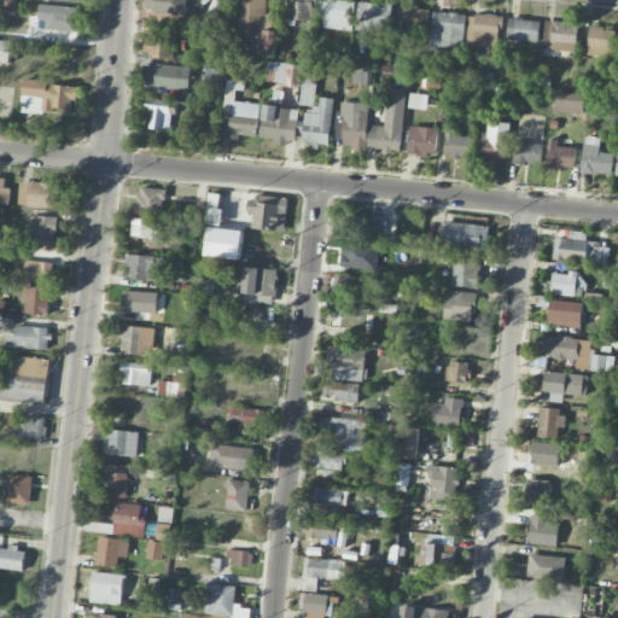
[(147,0),(147,13),(186,15),(186,0),(147,0)]
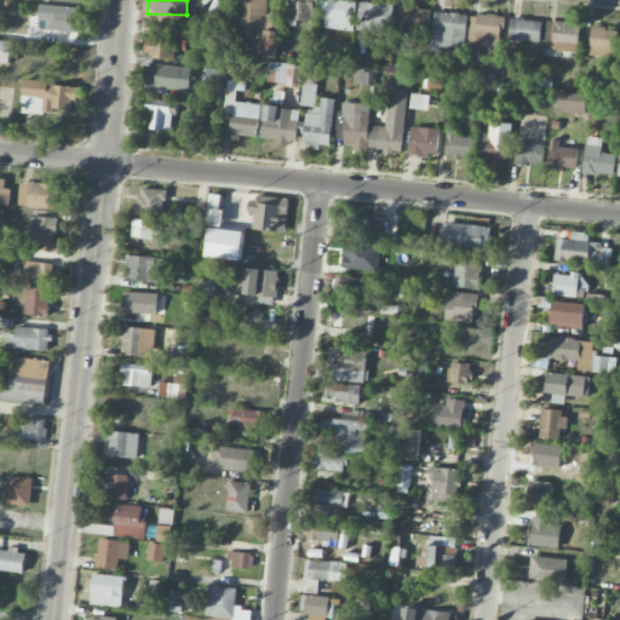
[(267,0),(235,0),(234,34),(251,35),(251,29),(264,30),(267,0)]
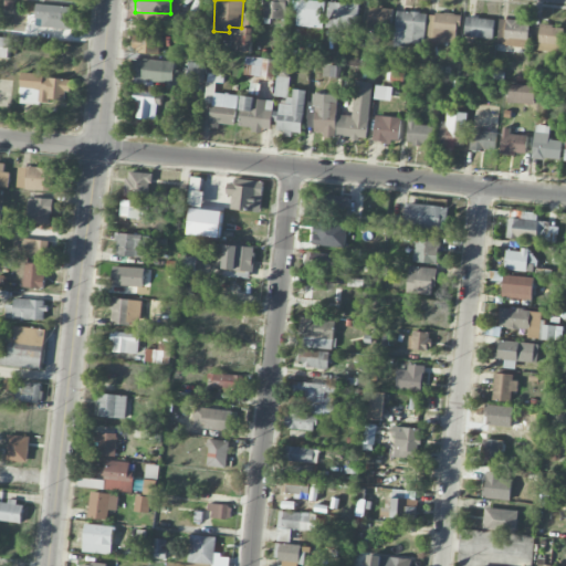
[(262,0),(262,19),(286,19),(286,0),(272,0),(262,0)]
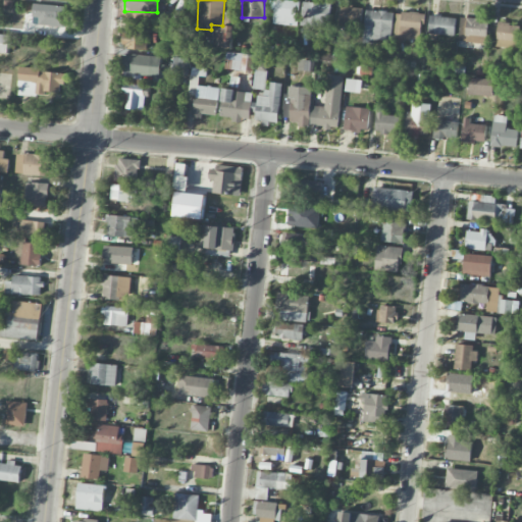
[(298,25),(298,1),(275,1),(274,24),(298,25)]
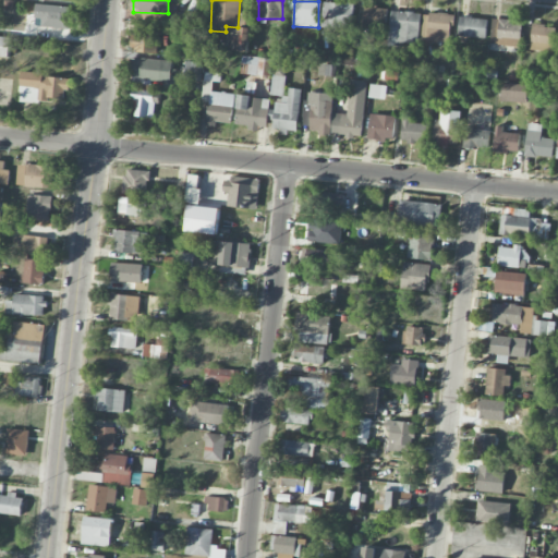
[(322,28),(352,31),(354,4),(324,1),(322,28)]
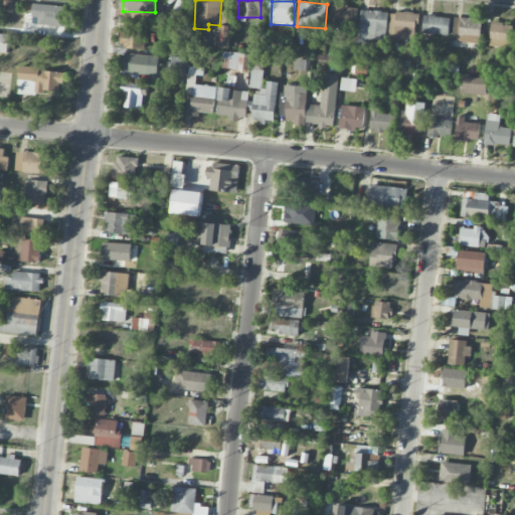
[(64,26),(64,5),(32,4),(32,25),(64,26)]
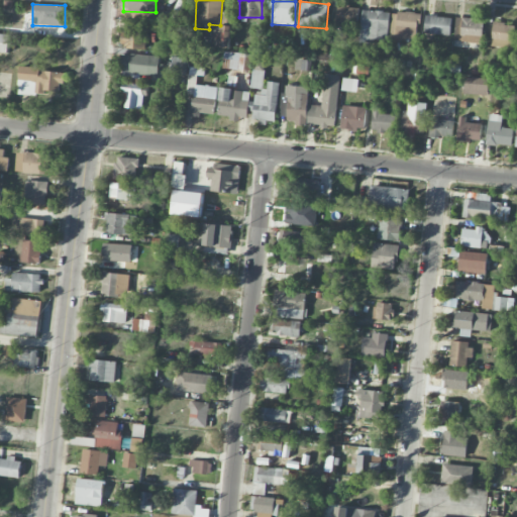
[(356,23),(358,7),(338,5),(335,29),(344,29),(345,23),(356,23)]
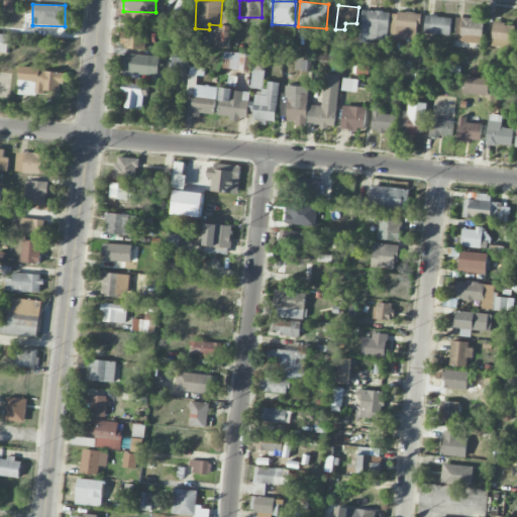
[(389,12),(362,10),(359,44),(374,44),(374,39),(388,40),(389,12)]
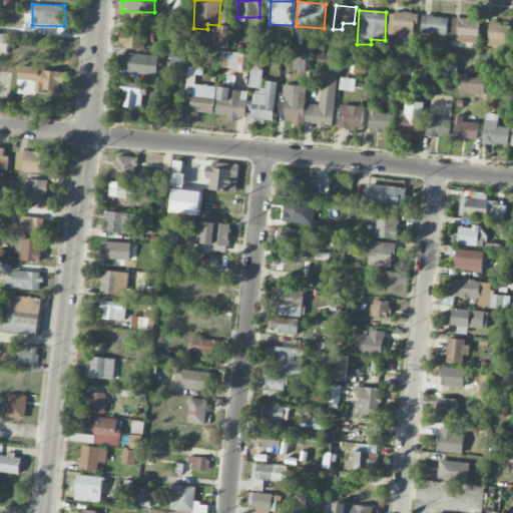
[(392,37),(414,38),(416,13),(394,11),(392,37)]
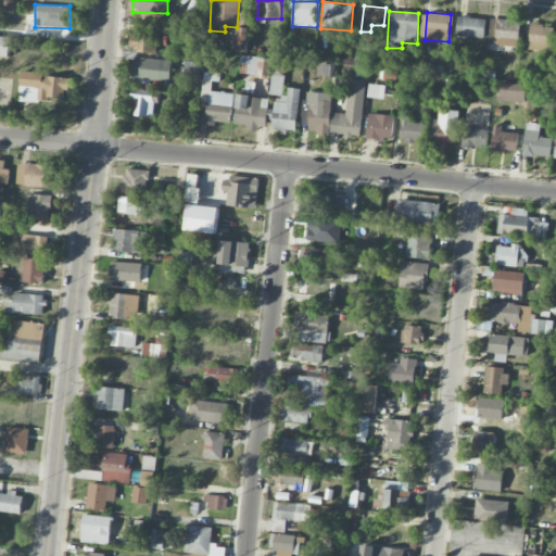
[(456,35),(484,39),(487,20),(458,16),(456,35)]
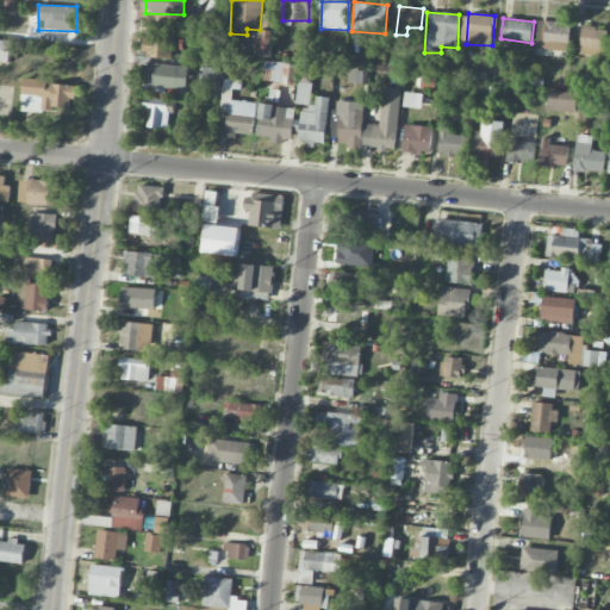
[(571,25),(539,20),(535,48),(567,53),(571,25)]
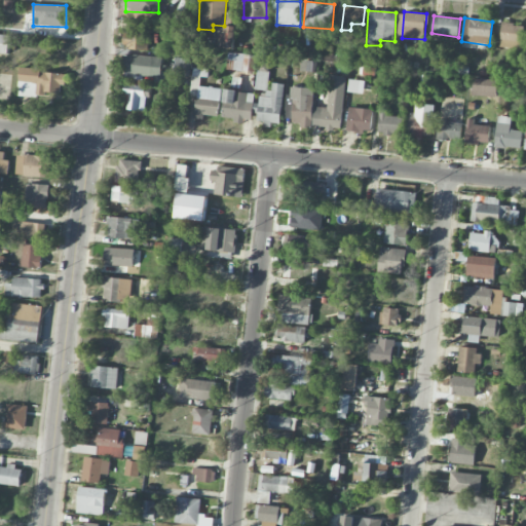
[(500,47),(522,48),(523,25),(501,24),(500,47)]
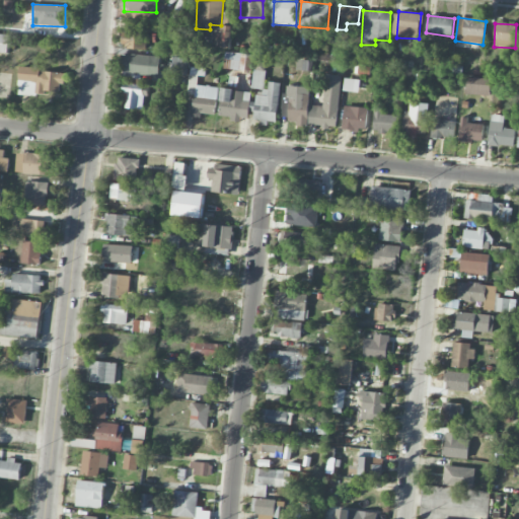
[(213,47),(230,48),(231,28),(214,27),(213,47)]
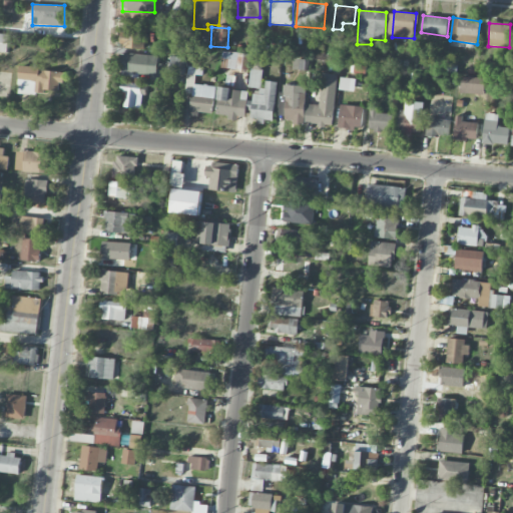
[(120,29),(119,47),(143,48),(144,30),(120,29)]
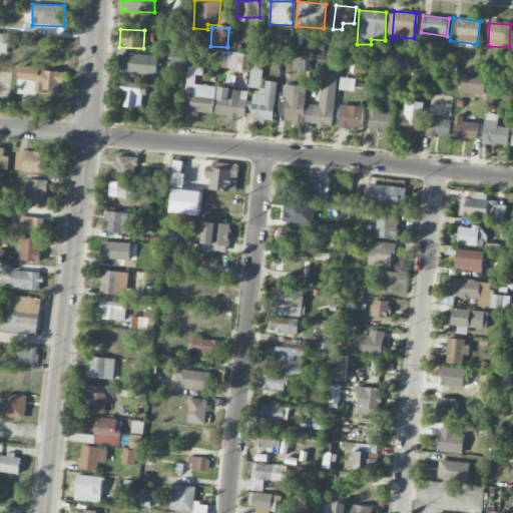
[(221,69),(248,70),(248,53),(221,52),(221,69)]
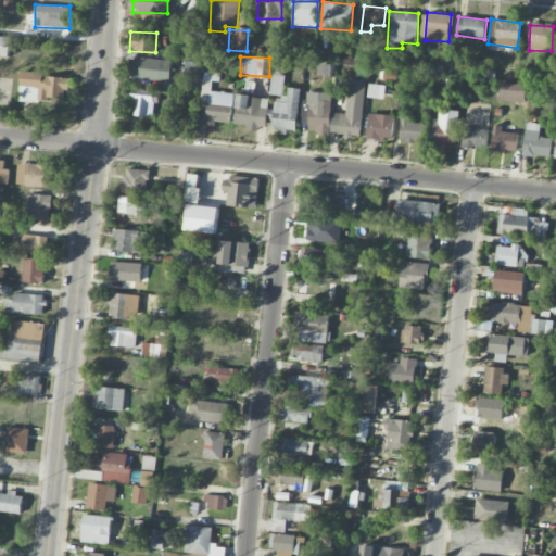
[(131,80),(169,83),(171,60),(133,58),(131,80)]
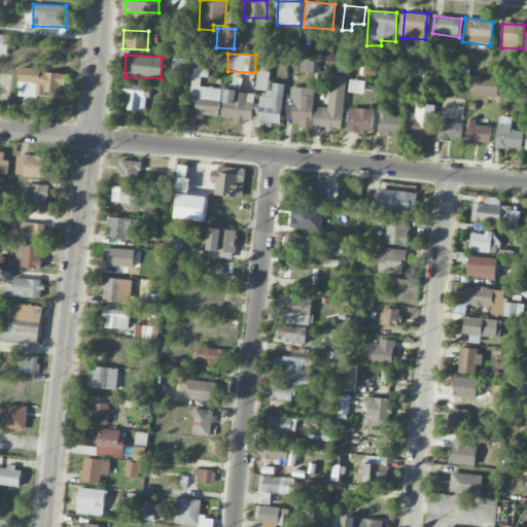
[(19,94),(60,98),(61,85),(66,86),(67,73),(21,69),(19,94)]
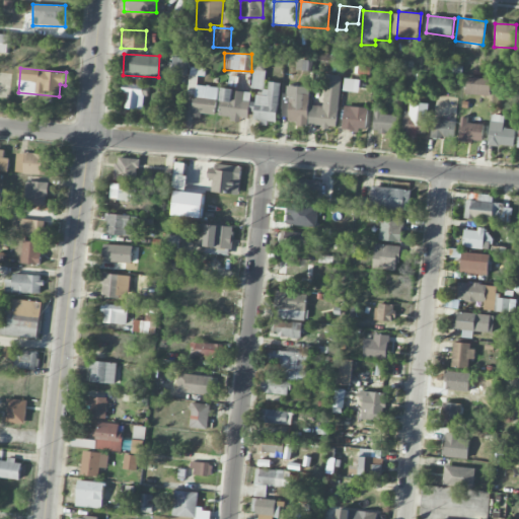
[(218,87),(196,85),(198,68),(189,68),(187,94),(193,95),(191,117),(200,118),(200,114),(215,115),(218,87)]
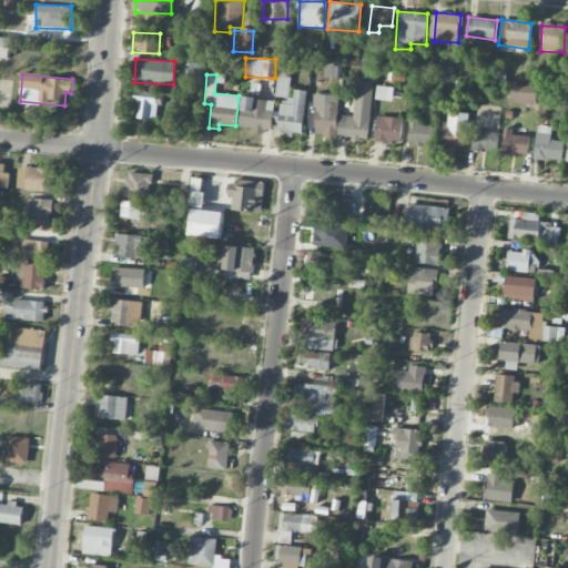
[(288,98),(291,78),(277,77),(276,98),(288,98)]
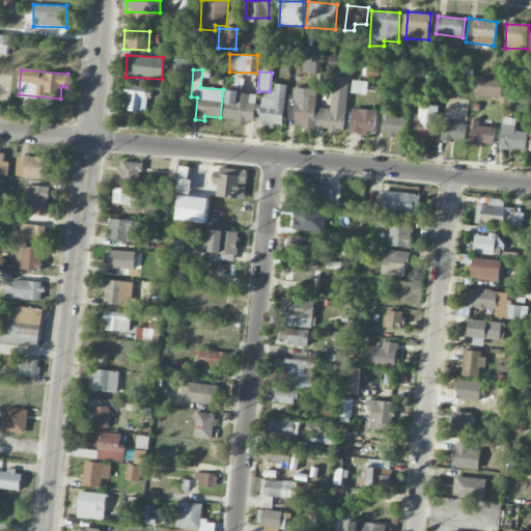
[(347,77),(332,76),(330,109),(317,108),(316,129),(345,130),(347,77)]
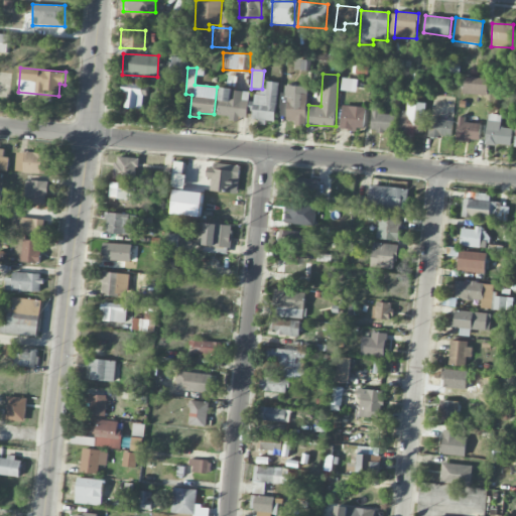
[(358,80),(343,78),(341,90),(356,92),(358,80)]
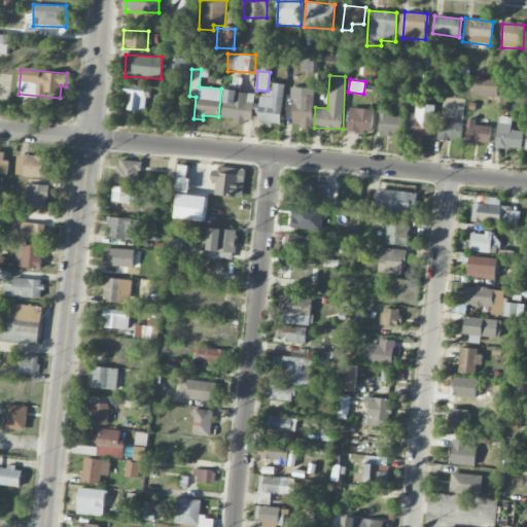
[(498,80),(473,79),(473,96),(498,97),(498,80)]
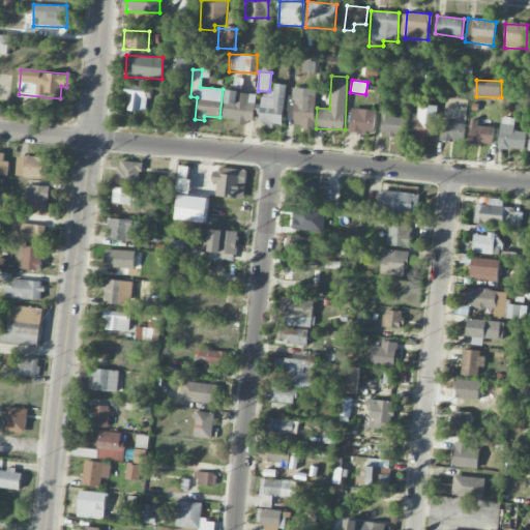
[(283,125),(287,85),(272,84),(270,98),(262,97),(259,123),(283,125)]
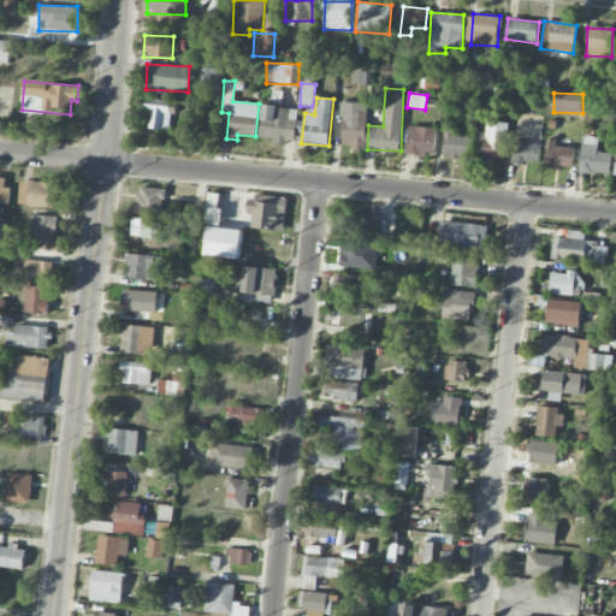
[(169,131),(172,102),(147,99),(144,110),(150,111),(148,129),(169,131)]
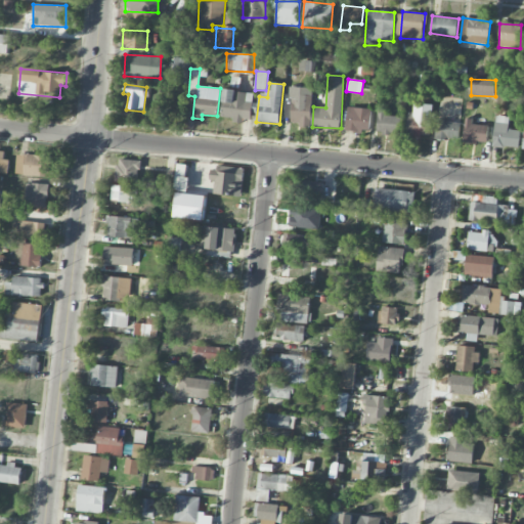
[(312,88),(288,87),(287,118),(292,119),(292,125),(311,126),(312,88)]
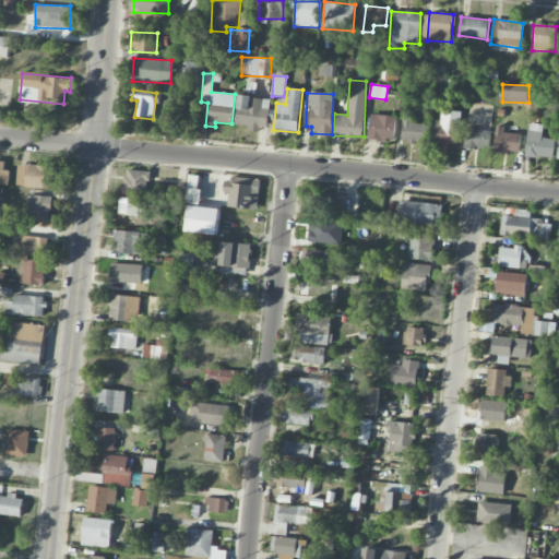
[(236,125),(250,127),(250,129),(268,130),(271,99),(238,96),(236,125)]
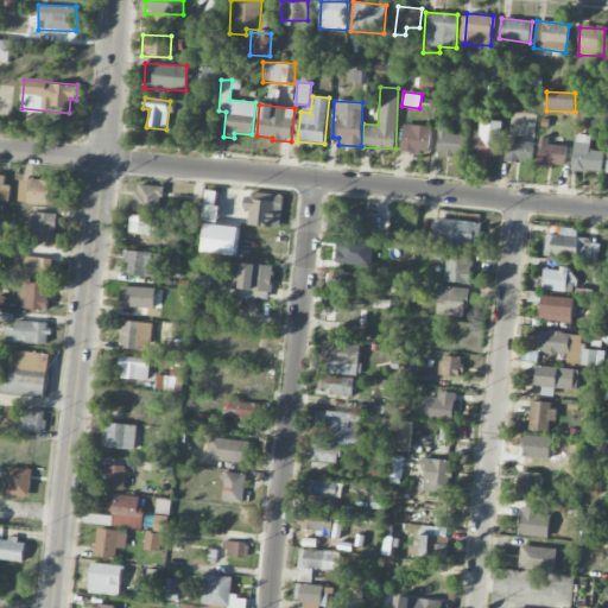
[(472,158),(500,159),(501,121),(480,120),(480,130),(473,130),(472,158)]
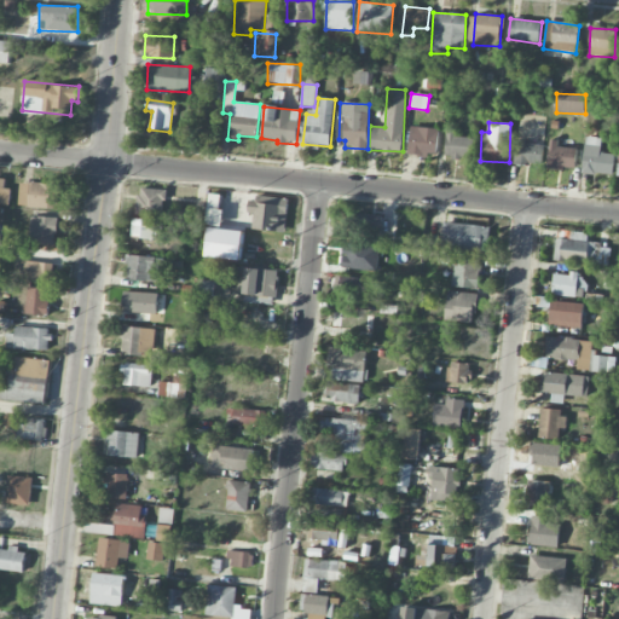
[(437,156),(438,128),(410,127),(409,155),(437,156)]
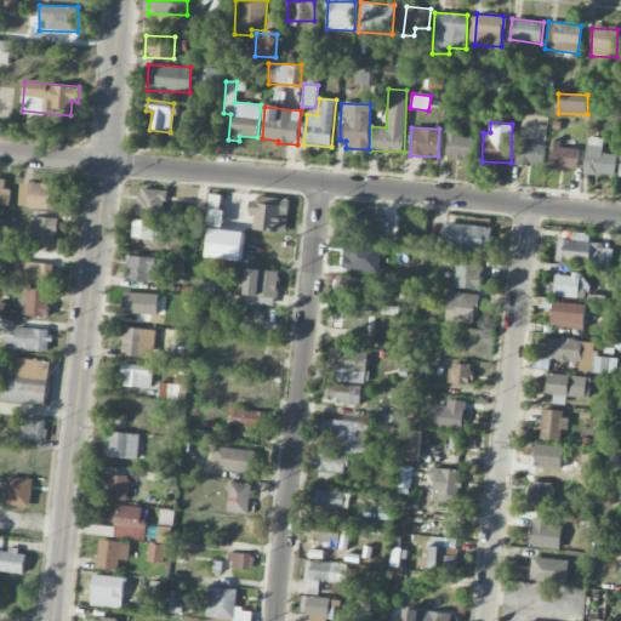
[(457,129),(448,127),(446,158),(473,159),(474,138),(457,137),(457,129)]
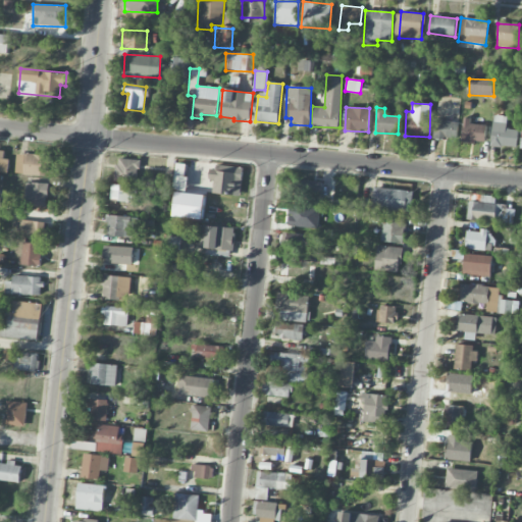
[(508,116),(493,115),(490,145),(516,148),(518,131),(506,128),(508,116)]
